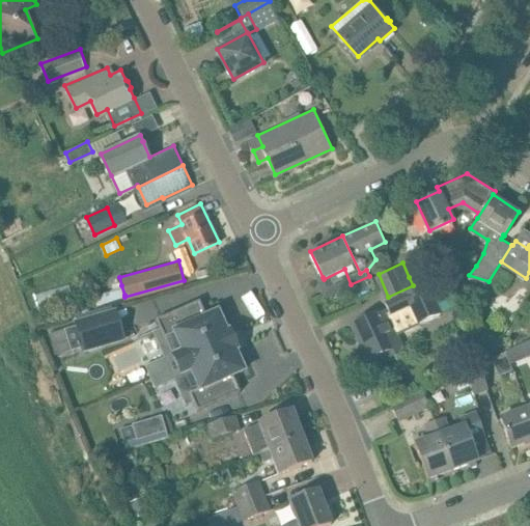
[(428,280),(413,285),(388,297),(385,298),(391,314),(410,306),(416,321),(442,310),(428,280)]
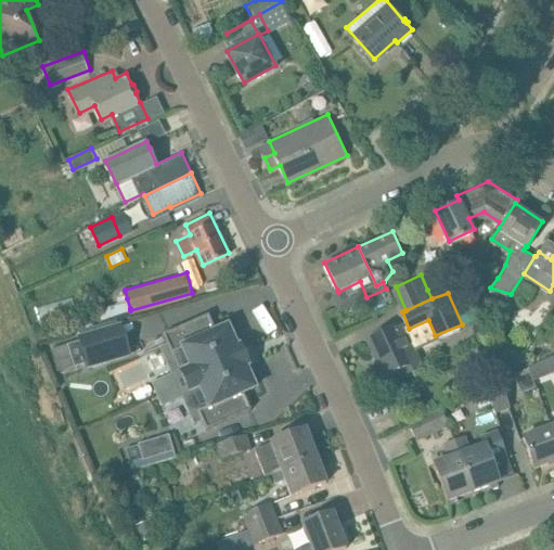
[(130,308),(127,298),(97,308),(100,318),(130,308)]
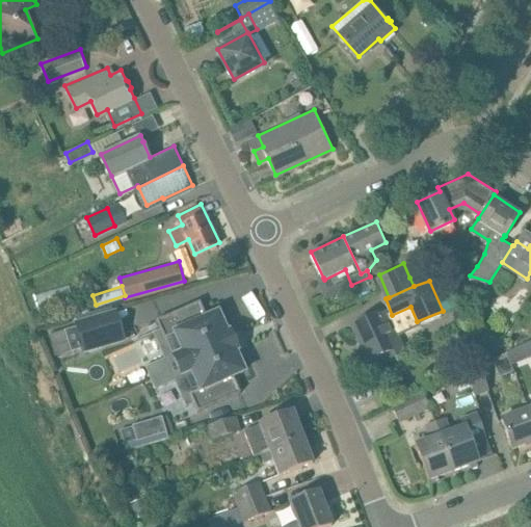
[(198,409),(206,405),(241,390),(234,373),(244,368),(236,348),(239,346),(231,328),(228,331),(218,310),(208,315),(201,298),(158,317),(165,335),(177,331),(185,349),(174,354),(182,372),(192,367),(202,387),(190,391),(198,409)]
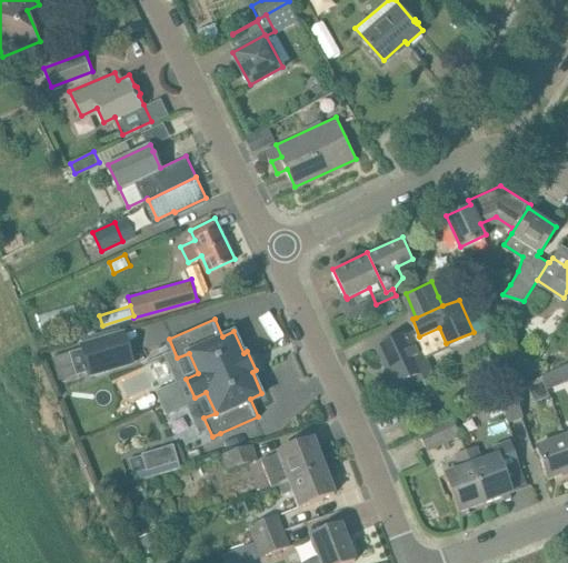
[(432,374),(411,330),(402,334),(402,333),(377,344),(384,360),(386,359),(397,382),(410,375),(414,382),(432,374)]
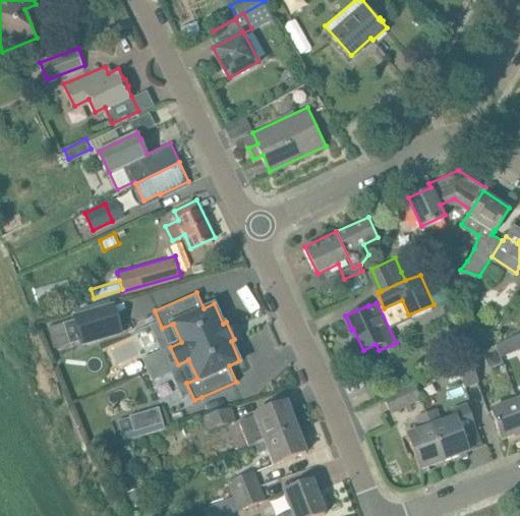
[(64,321),(70,341),(83,338),(83,339),(121,329),(119,324),(120,323),(116,310),(114,303),(76,314),(77,317),(64,321)]
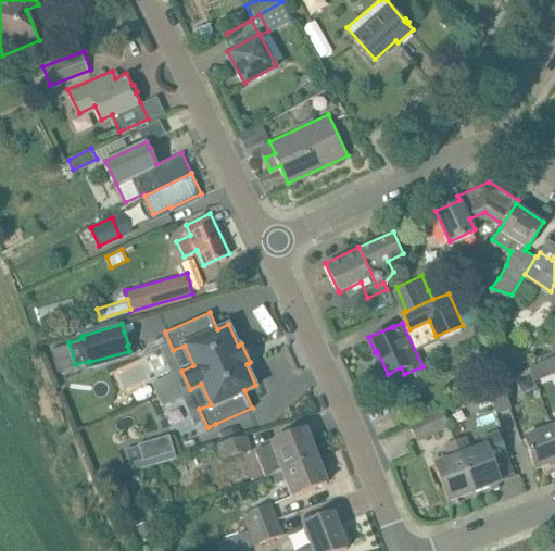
[(500,378),(486,384),(496,411),(511,405),(500,378)]
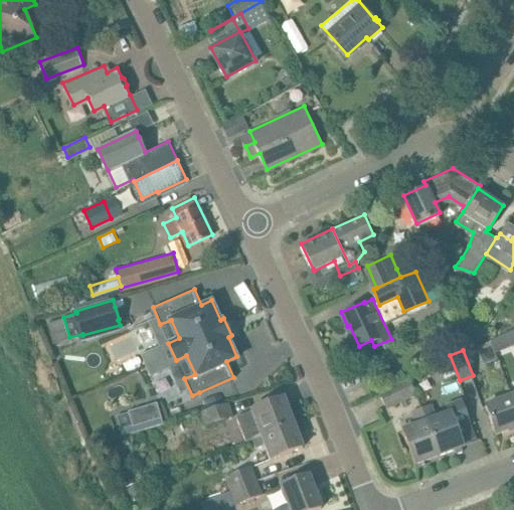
[(410,376),(395,383),(402,398),(417,391),(410,376)]
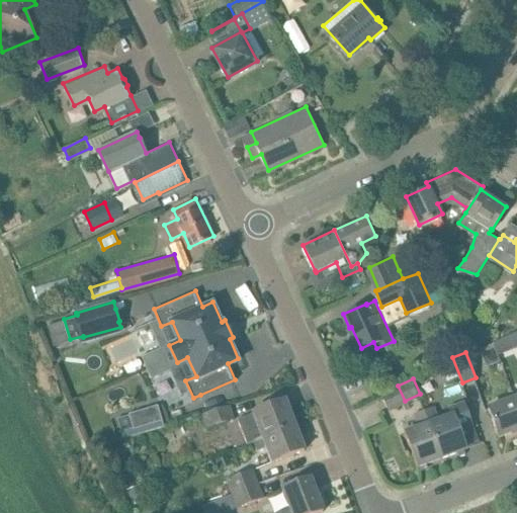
[(390,408),(405,401),(398,386),(382,393),(390,408)]
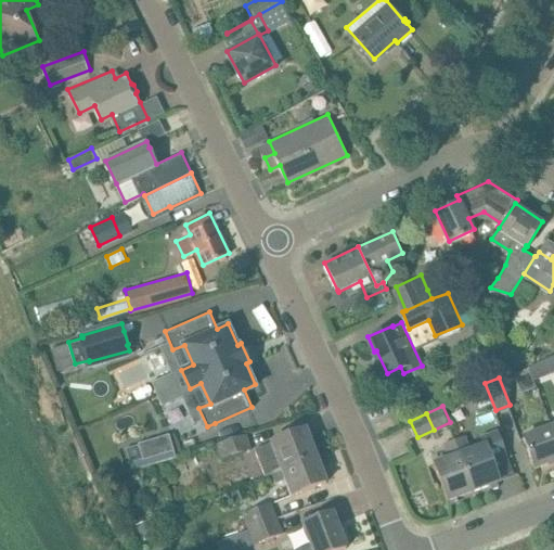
[(553,432),(551,424),(524,435),(536,465),(553,458),(553,432)]
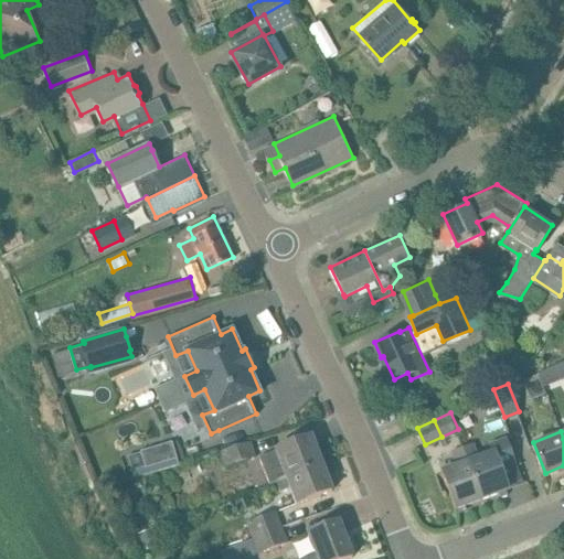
[(270,482),(277,479),(322,460),(312,433),(291,441),(259,454),(270,482)]
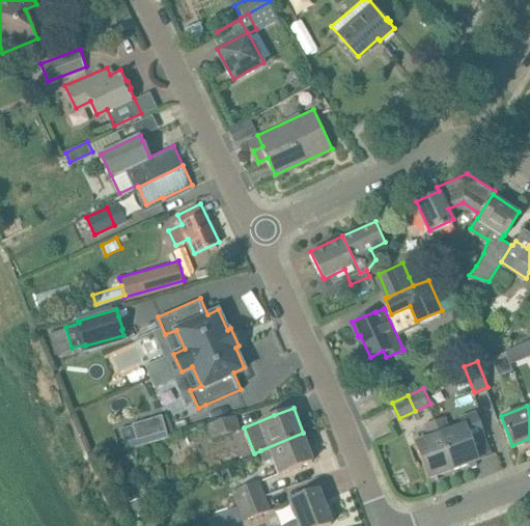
[(446,414),(435,418),(440,432),(453,467),(478,458),(470,439),(484,434),(475,409),(461,414),(465,422),(451,427),(446,414)]
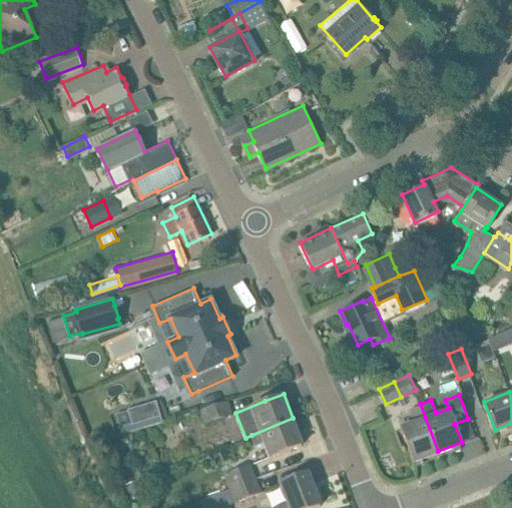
[(132,424),(159,416),(155,400),(127,409),(128,410),(116,413),(121,427),(132,424)]
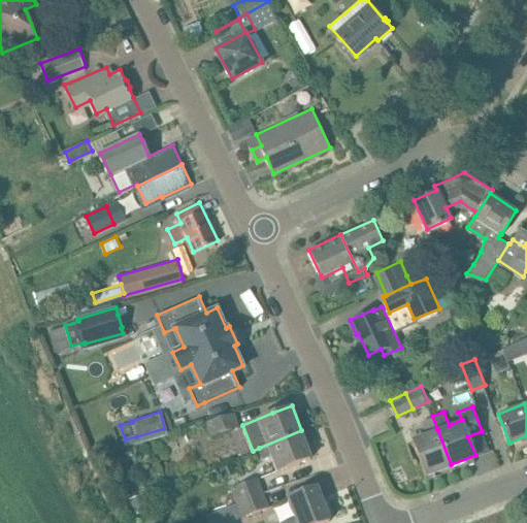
[(233,412),(208,420),(211,433),(238,426),(233,412)]
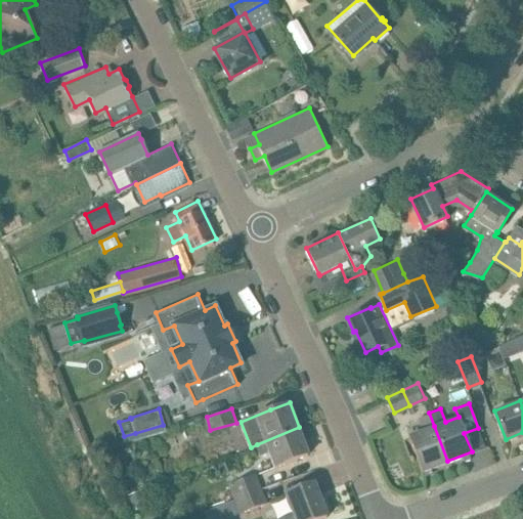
[(425,430),(410,435),(423,470),(447,461),(434,426),(429,413),(419,417),(425,430)]
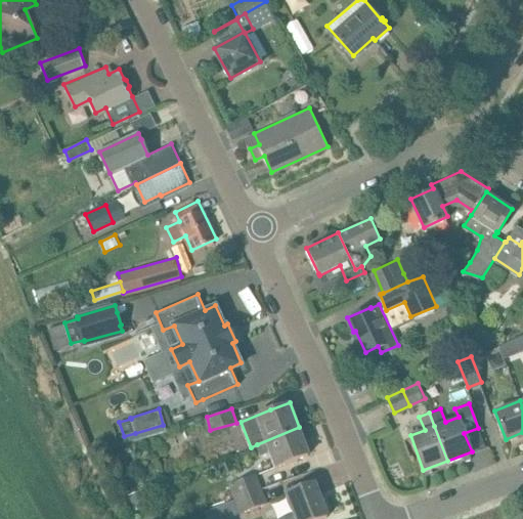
[(308,452),(299,427),(257,444),(261,453),(269,449),(276,466),(290,460),(308,452)]
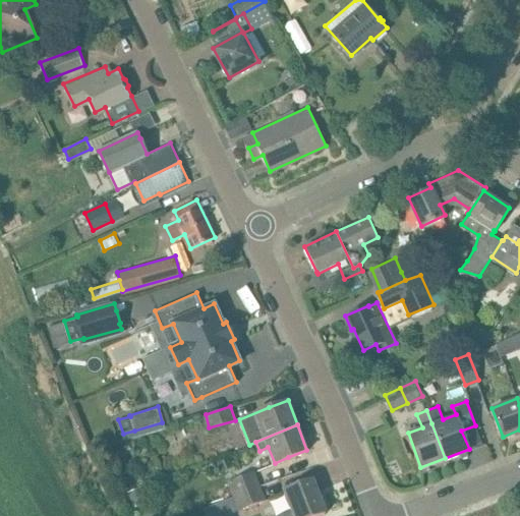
[(217,459),(221,468),(233,463),(229,454),(217,459)]
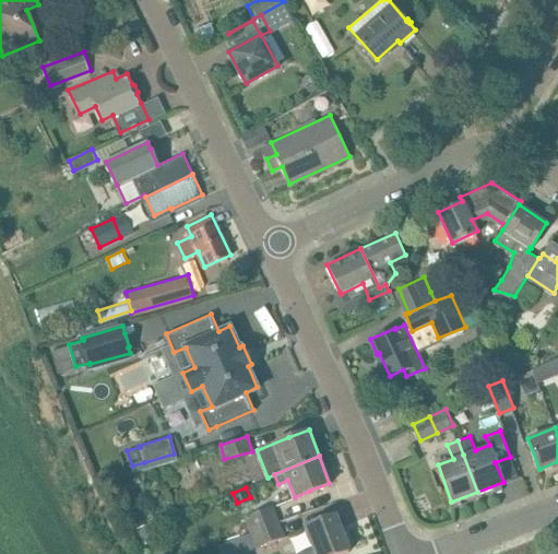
[(245,516),(246,518),(251,529),(280,518),(274,504),(245,516)]
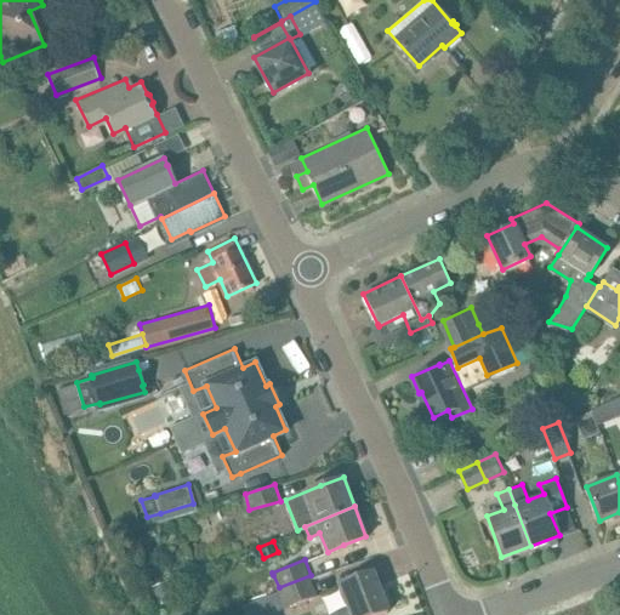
[(374,614),(388,609),(374,570),(340,584),(348,607),(325,614),(374,614)]
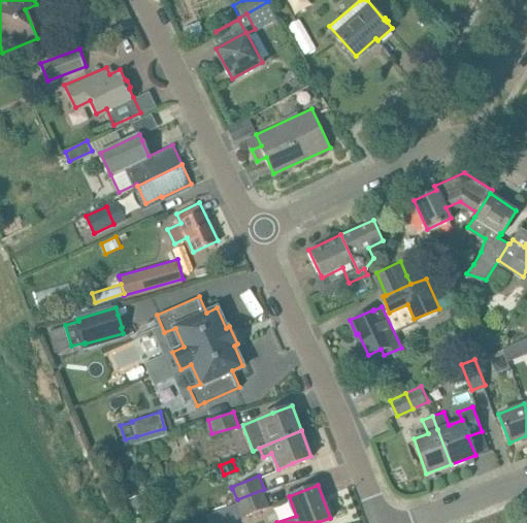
[(269,503),(264,489),(237,499),(242,514),(269,503)]
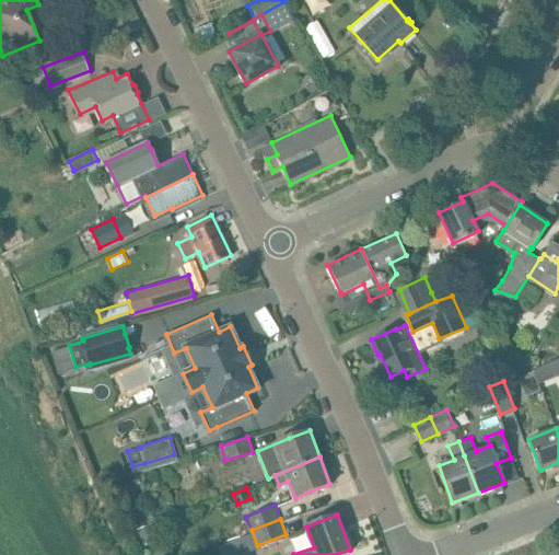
[(142,543),(161,536),(154,520),(136,527),(142,543)]
